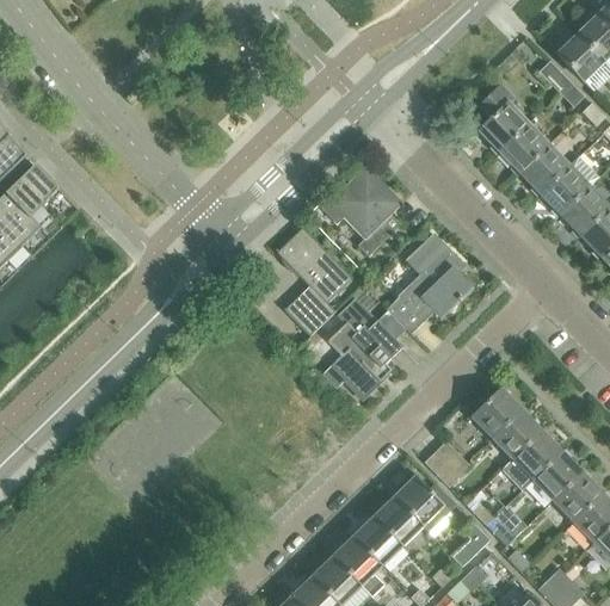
[(608,0),(598,12),(609,23),(609,0),(608,0)]
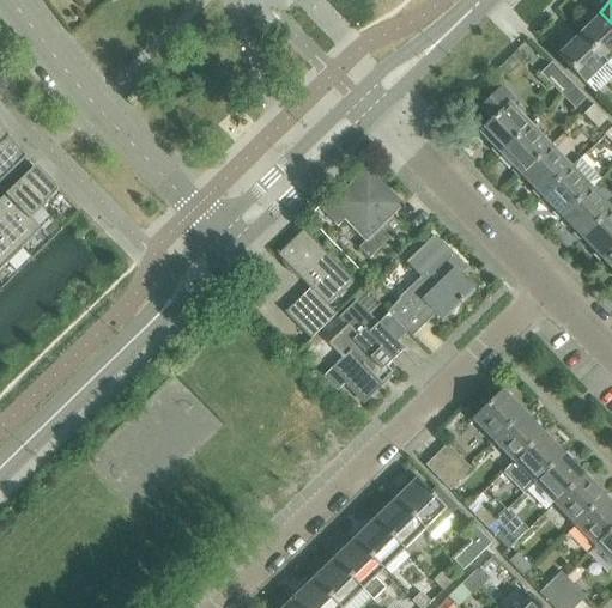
[(611,23),(600,12),(579,32),(606,60),(611,54),(611,23)]
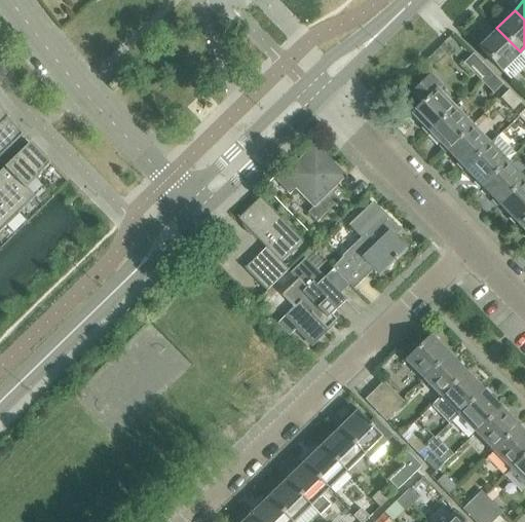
[(524,57),(520,51),(496,28),(479,45),(511,78),(524,63),(524,57)]
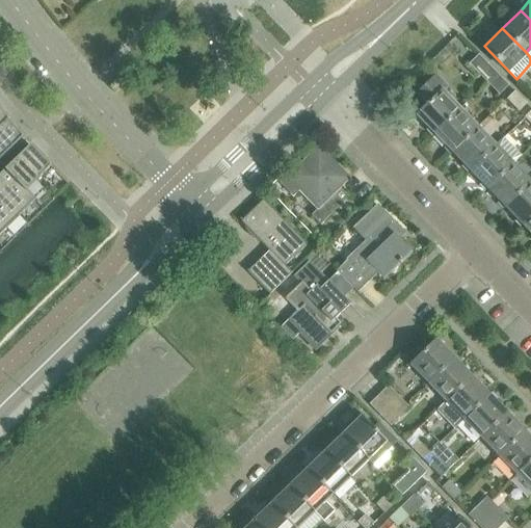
[(494,68),(479,52),(469,62),(484,78),(494,68)]
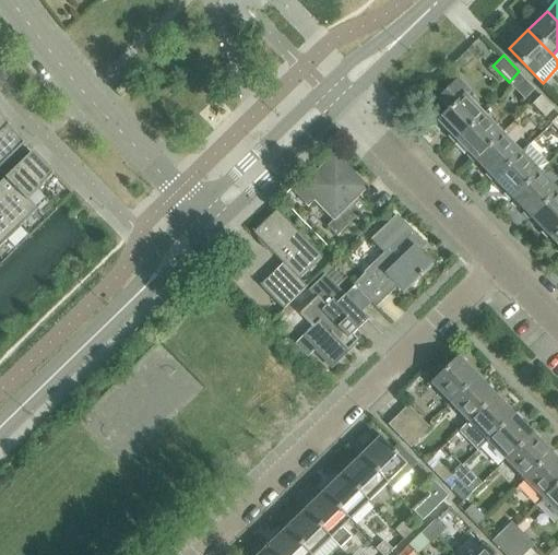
[(535,87),(519,71),(509,82),(524,97),(535,87)]
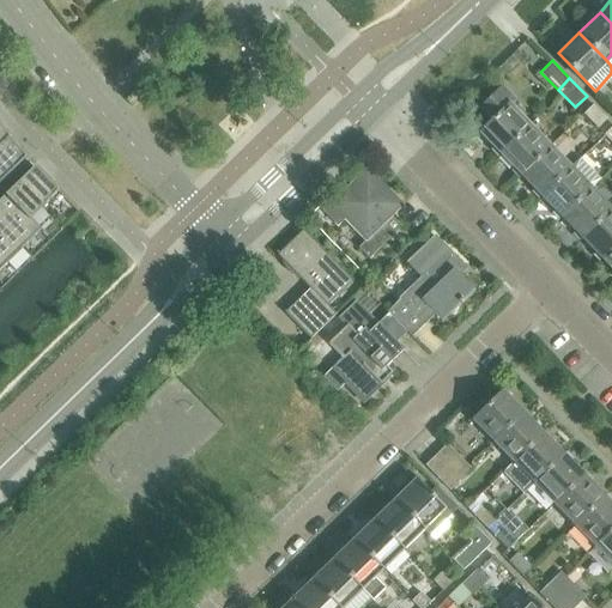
[(527,121),(509,102),(514,96),(501,83),(479,104),(492,117),(480,129),(500,150),(527,121)]
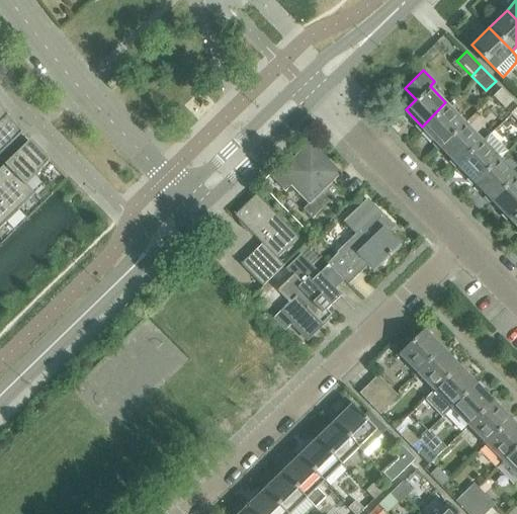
[(106,81),(113,88),(122,79),(115,73),(106,81)]
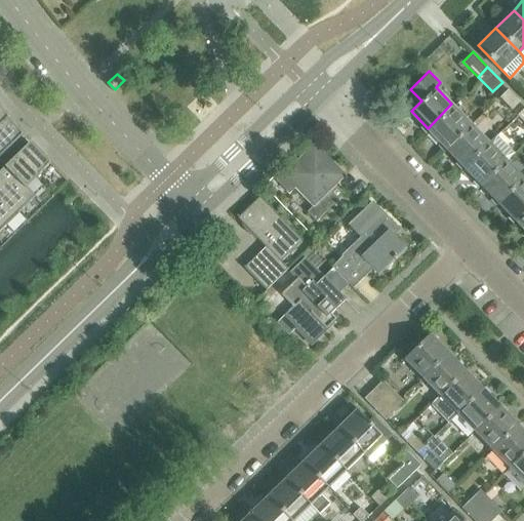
[(520,99),(508,87),(499,95),(512,108),(520,99)]
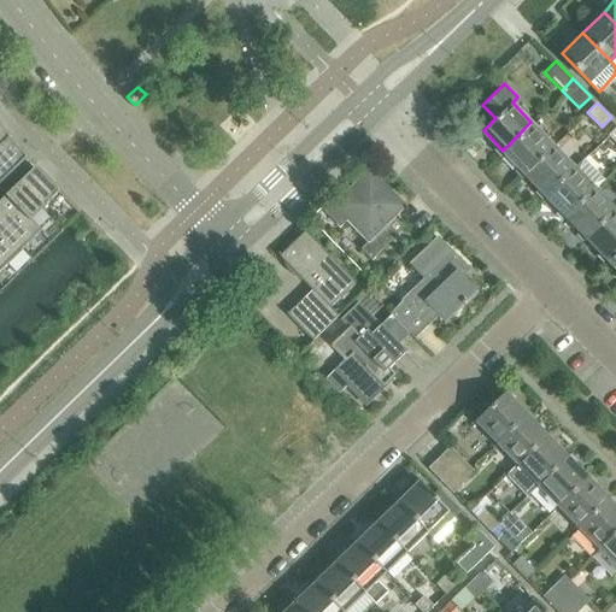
[(526,175),(555,146),(531,122),(503,151),(526,175)]
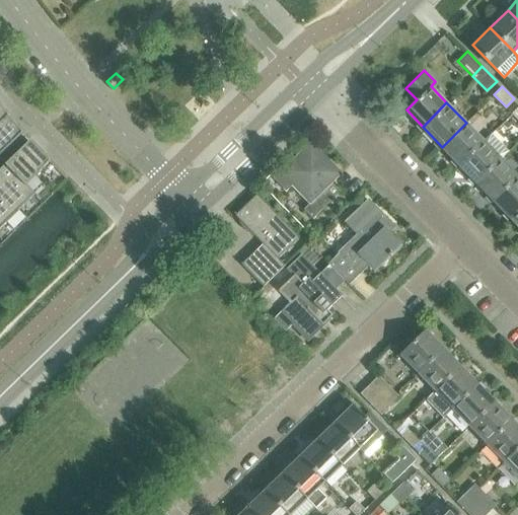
[(0,121),(8,114),(0,103),(0,121)]
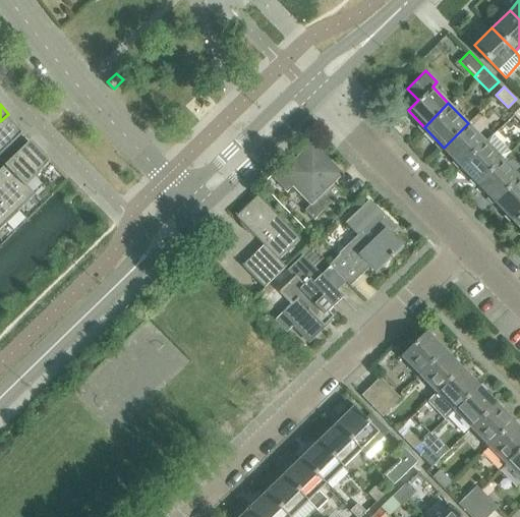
[(0,154),(23,131),(8,116),(9,114),(8,114),(0,121),(0,154)]
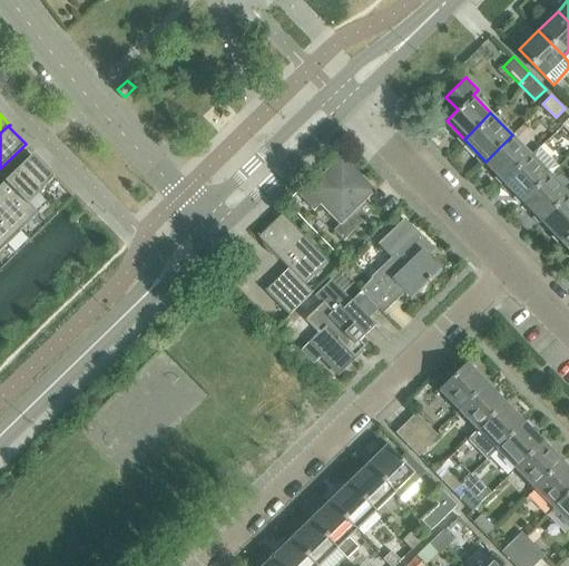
[(504,182),(531,155),(512,135),(486,162),(504,182)]
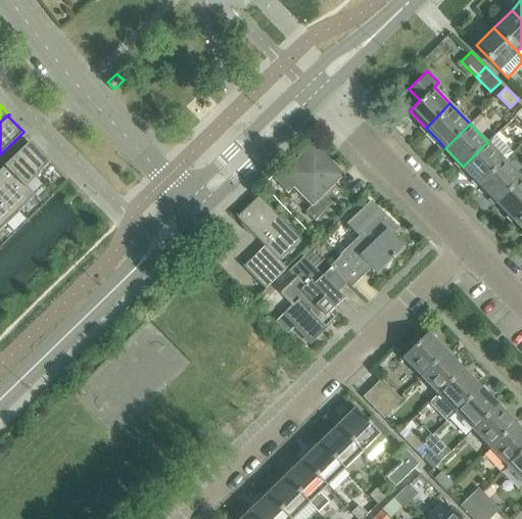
[(479,183),(504,158),(513,150),(496,133),(487,142),(463,167),(479,183)]
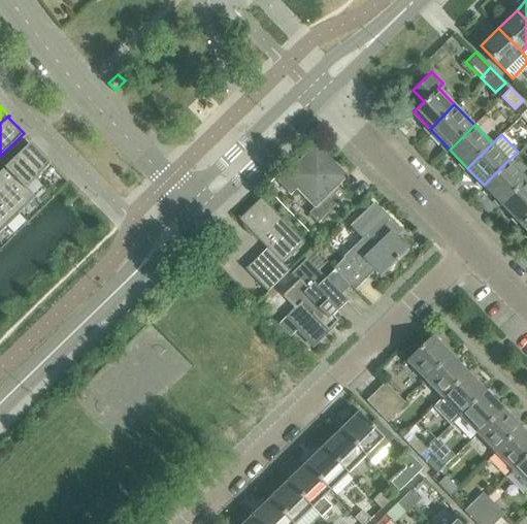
[(27,186),(51,162),(30,140),(5,165),(35,196),(36,195),(27,186)]
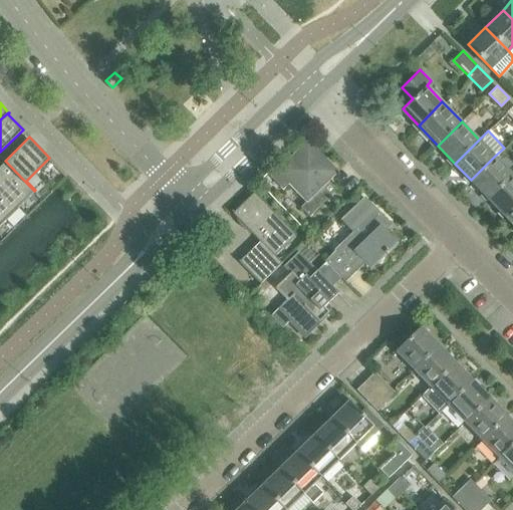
[(322,185),(338,170),(308,139),(271,175),(283,187),(289,181),(306,200),(301,205),(309,214),(331,194),(322,185)]
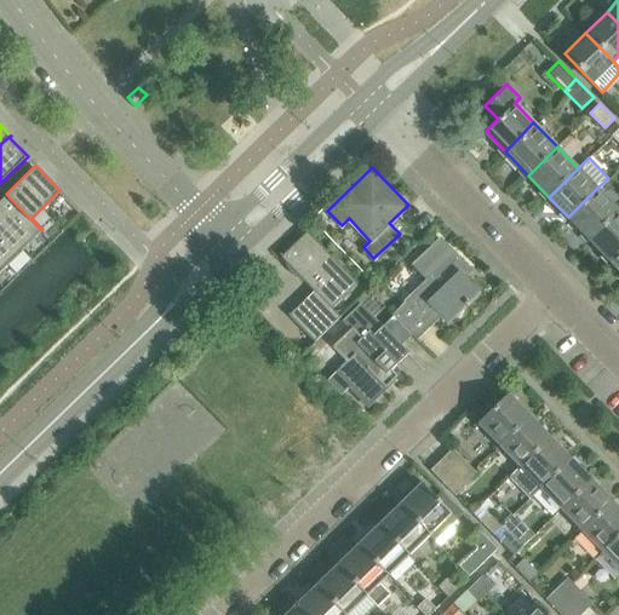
[(590,239),(618,211),(618,208),(597,188),(568,217),(590,239)]
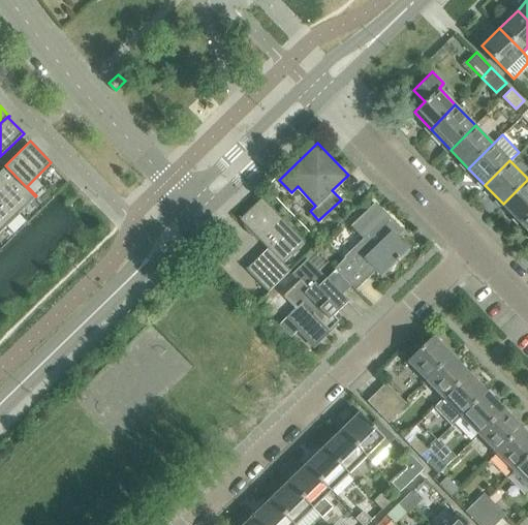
[(35,196),(5,165),(0,170),(0,188),(21,210),(35,196)]
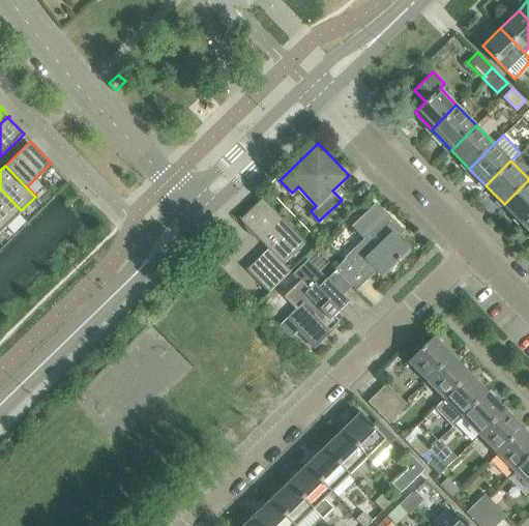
[(522,223),(528,215),(528,180),(504,204),(522,223)]
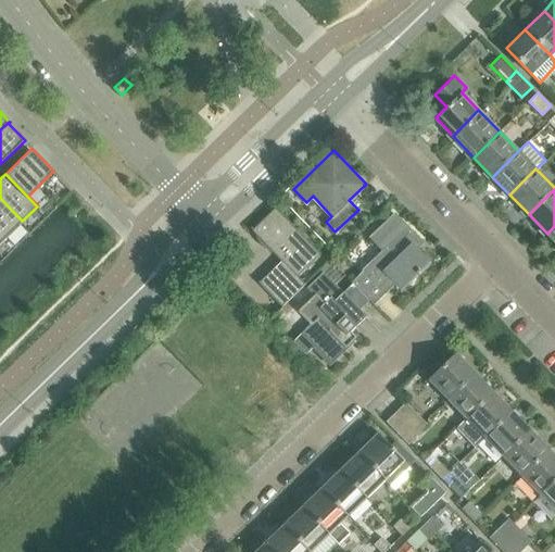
[(0,228),(7,236),(22,221),(0,198),(0,228)]
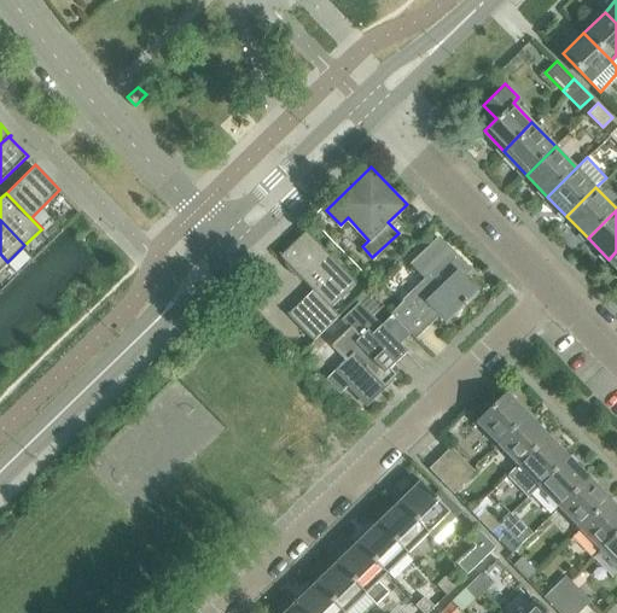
[(306,229),(280,254),(291,264),(314,289),(289,313),(314,338),(325,327),(339,313),(332,304),(355,281),(306,229)]
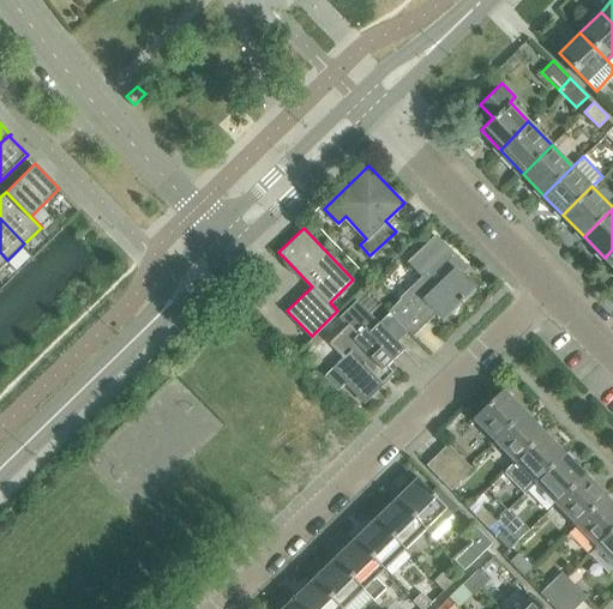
[(476,287),(456,266),(462,260),(436,234),(409,260),(424,275),(388,308),(390,311),(402,323),(413,333),(437,311),(443,317),(460,301),(461,302),(476,287)]
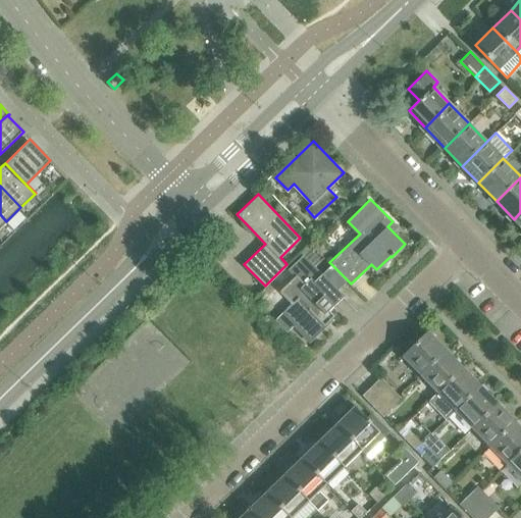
[(296,275),(280,290),(293,302),(283,311),(310,339),(335,314),(330,310),(345,296),(337,289),(332,283),(340,276),(342,274),(331,264),(322,273),(303,253),(289,268),(296,275)]
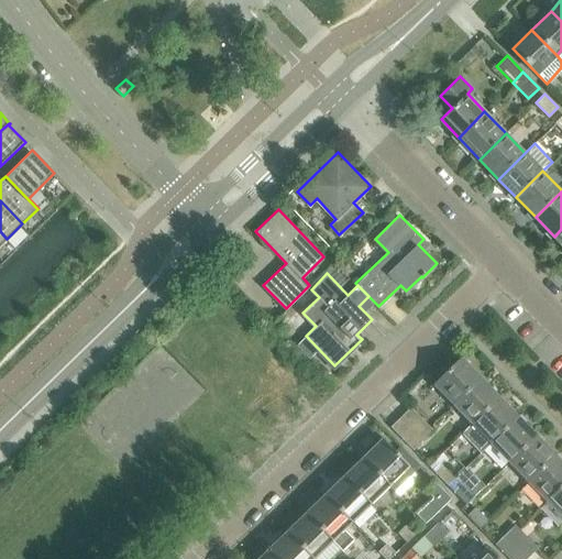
[(453,404),(481,376),(462,357),(434,383),(453,404)]
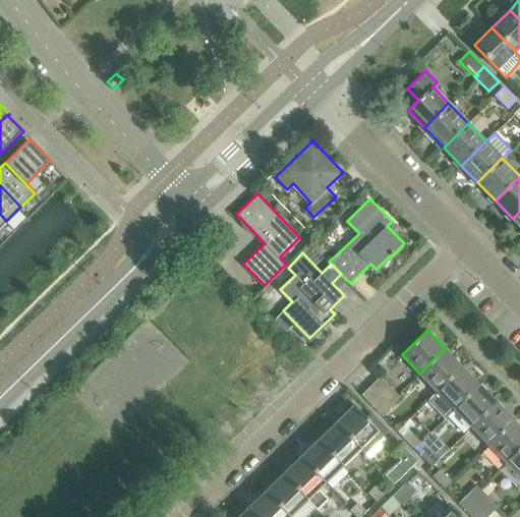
[(437,391),(462,366),(445,348),(419,374),(437,391)]
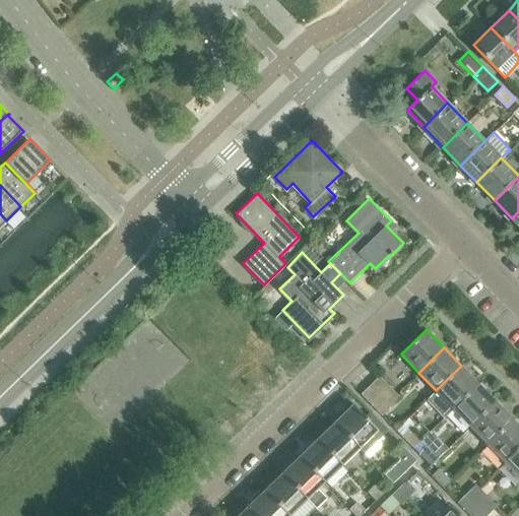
[(453,408),(478,384),(461,366),(436,390),(453,408)]
